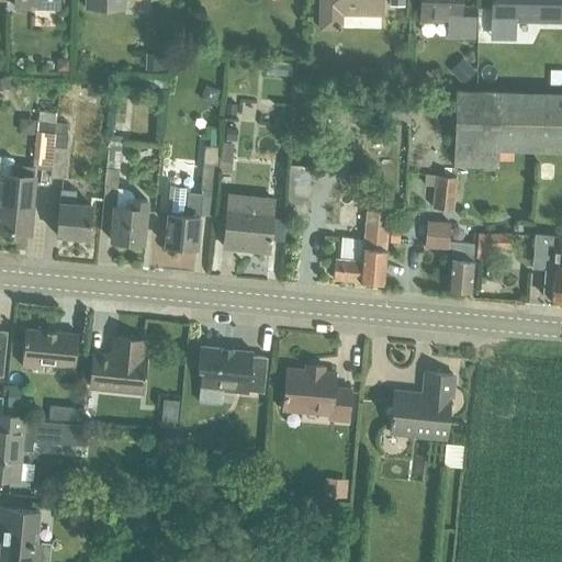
[(383,12),(383,0),(323,0),(323,26),(343,27),(344,11),(383,12)]
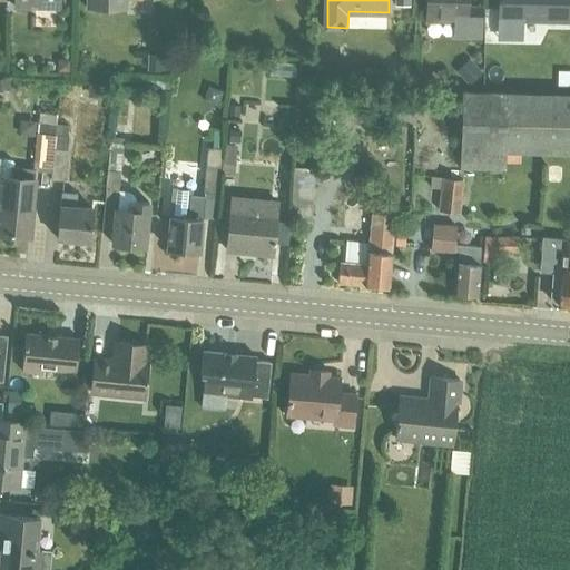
[(481,36),(482,3),(469,2),(468,0),(429,0),(429,16),(457,17),(455,35),(481,36)]
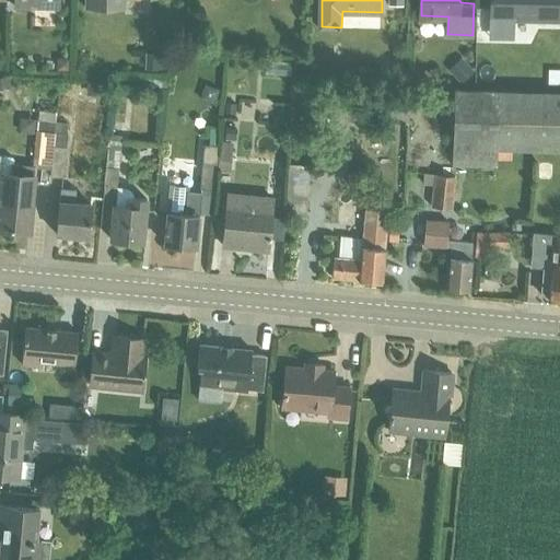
[(559,20),(559,0),(488,0),(488,20),(559,20)]
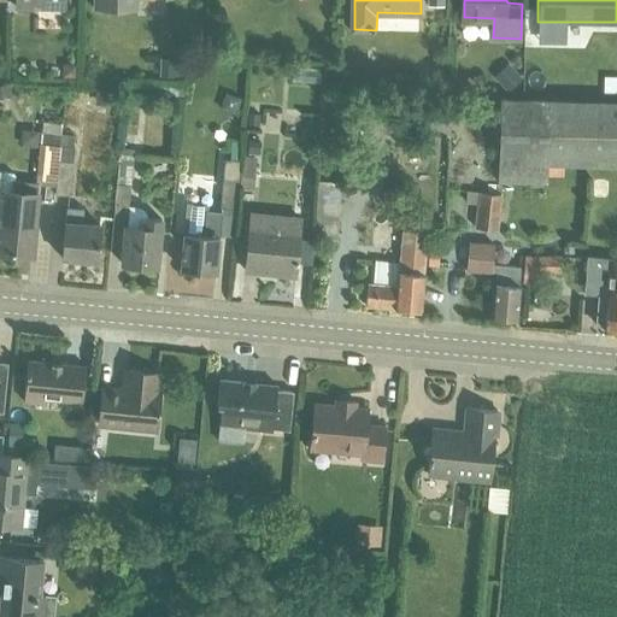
[(160,76),(183,76),(183,59),(160,58),(160,76)]
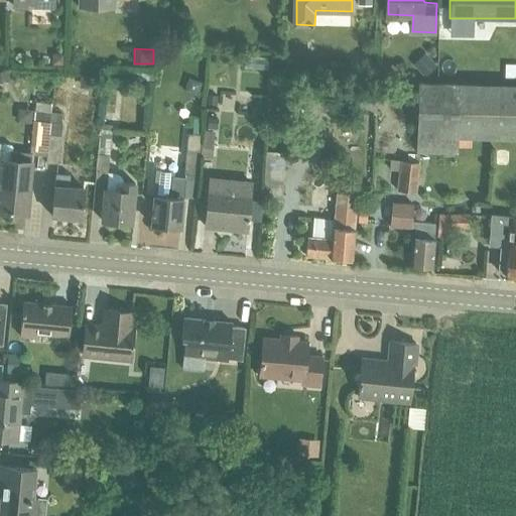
[(51,52),(51,65),(62,65),(63,53),(51,52)]
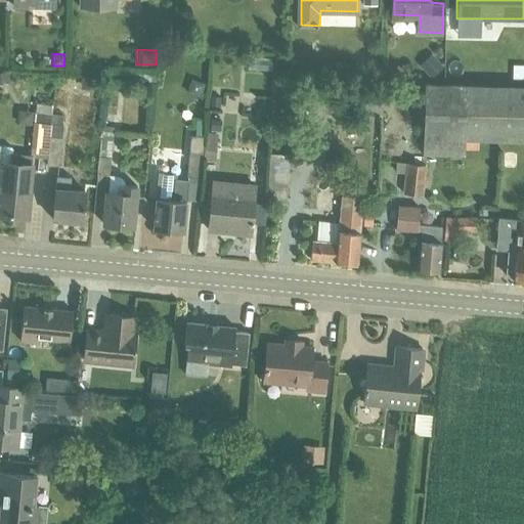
[(434,58),(423,69),(431,78),(442,68),(434,58)]
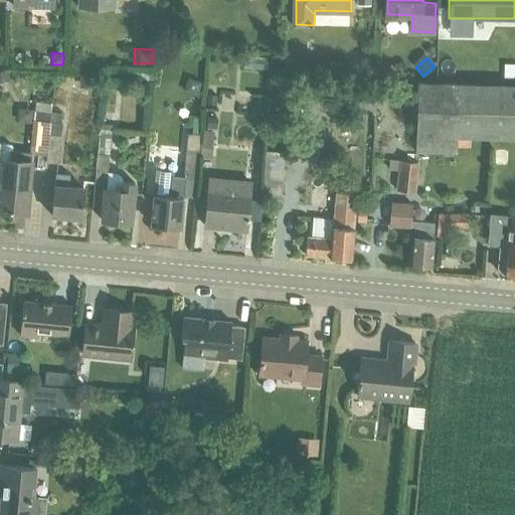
[(514,63),(504,63),(504,78),(514,78),(514,63)]
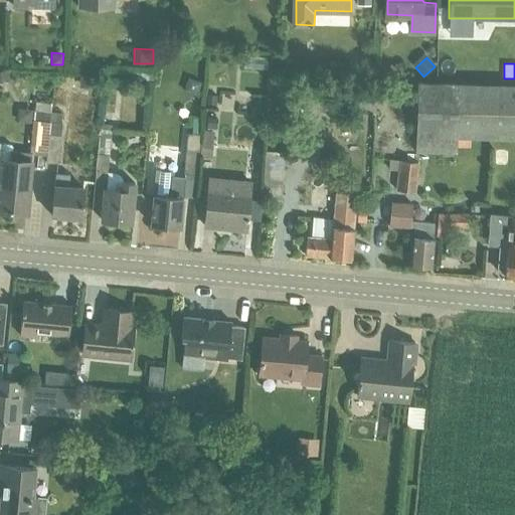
[(6,70),(0,70),(0,83),(9,81),(6,70)]
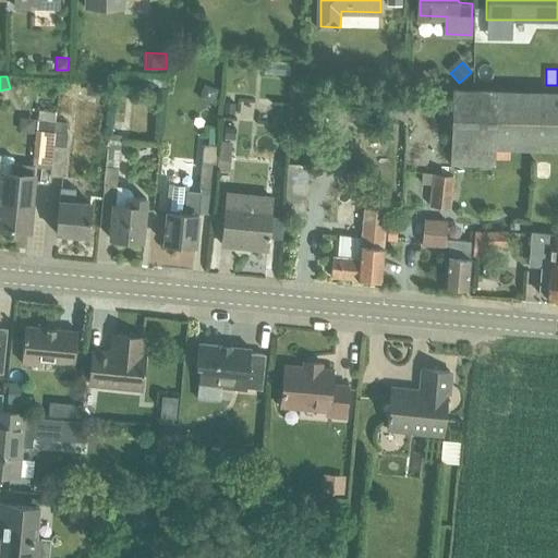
[(108,82),(88,80),(87,92),(107,94),(108,82)]
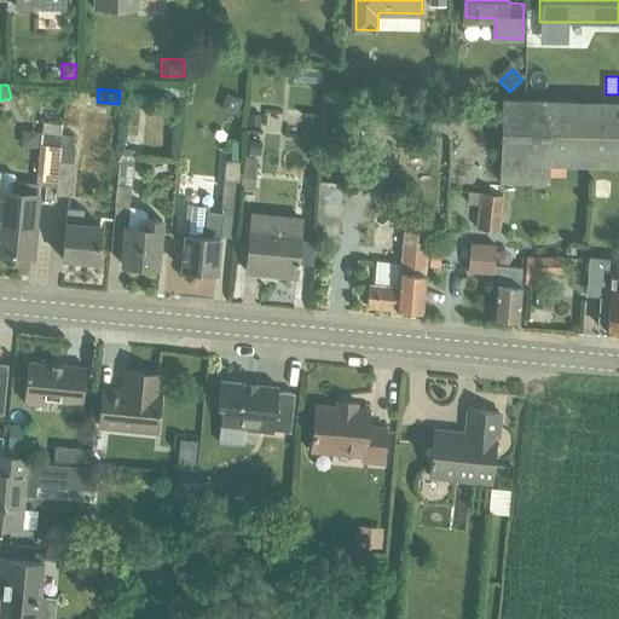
[(618,166),(618,100),(503,99),(502,183),(549,183),(550,165),(618,166)]
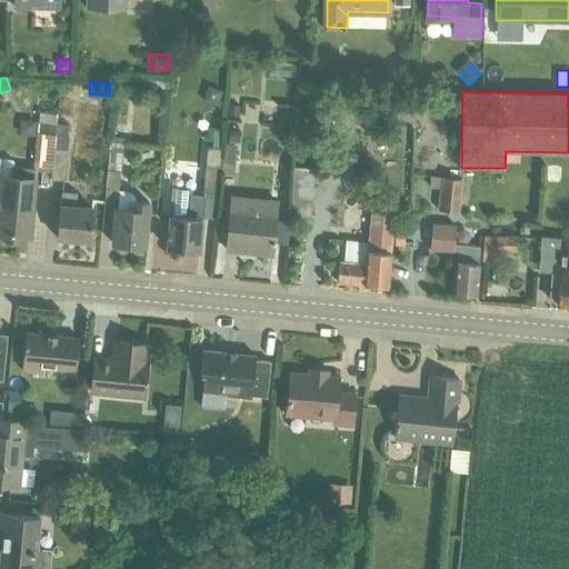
[(230,106),(229,117),(240,118),(241,107),(230,106)]
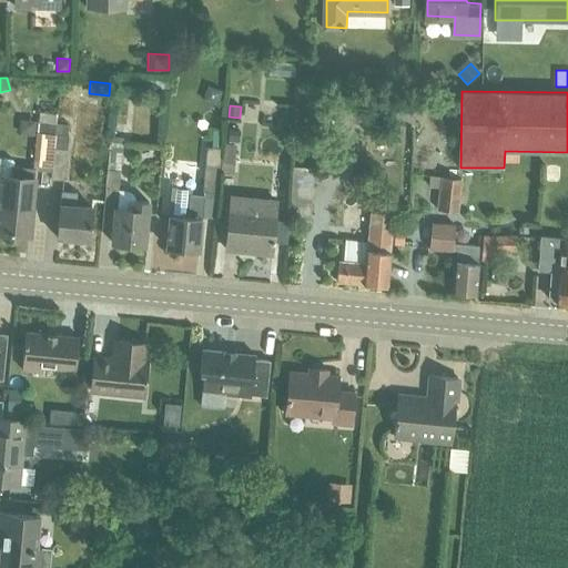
[(40,112),(39,122),(40,122),(57,123),(57,113),(40,112)]
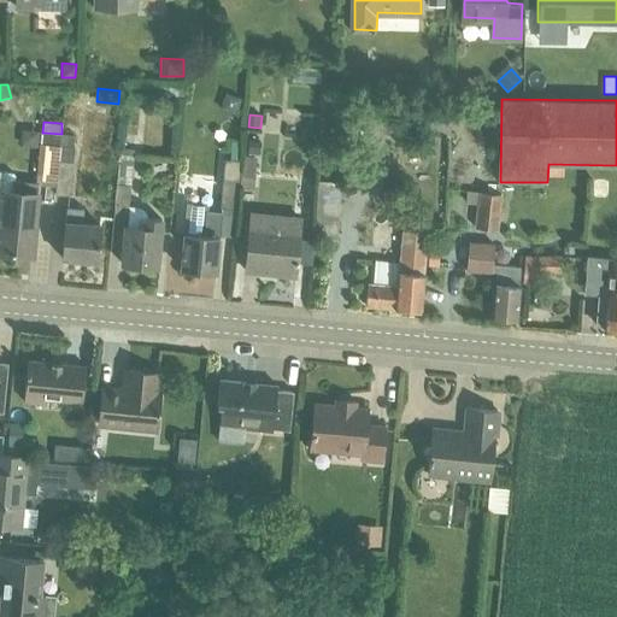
[(41,142),(41,124),(27,124),(25,142),(41,142)]
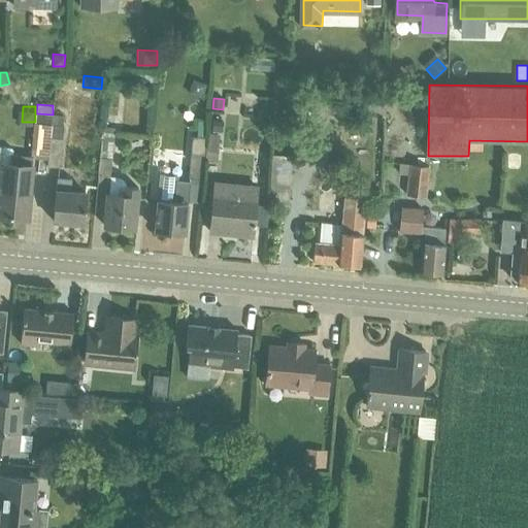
[(35,124),(32,154),(48,155),(52,125),(53,114),(37,113),(36,113),(35,124)]
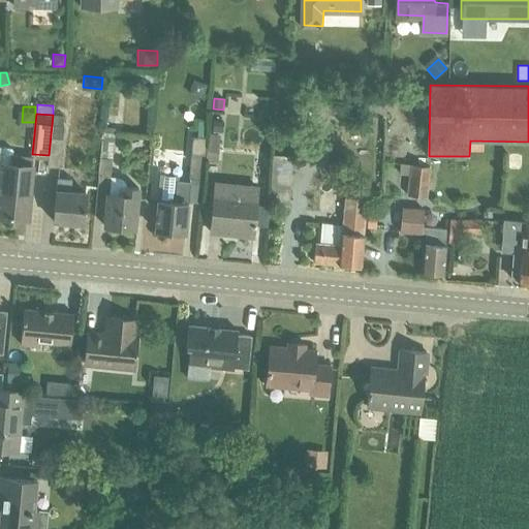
[(53,115),(52,125),(63,127),(64,116),(53,115)]
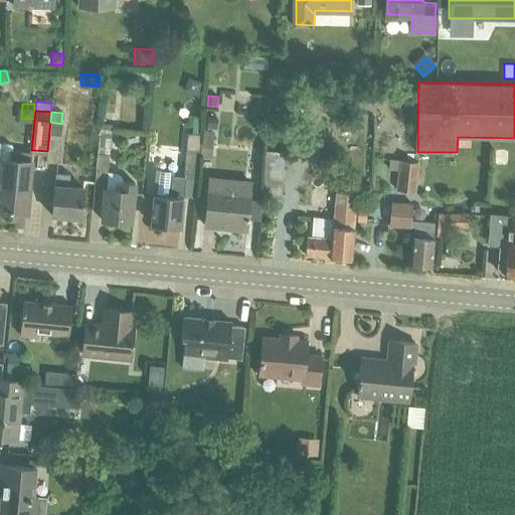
[(217,118),(207,117),(206,127),(216,128),(217,118)]
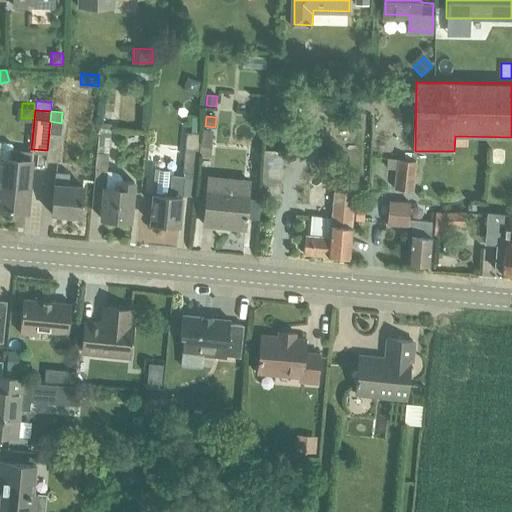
[(61,123),(50,121),(46,163),(57,164),(62,123),(61,123)]
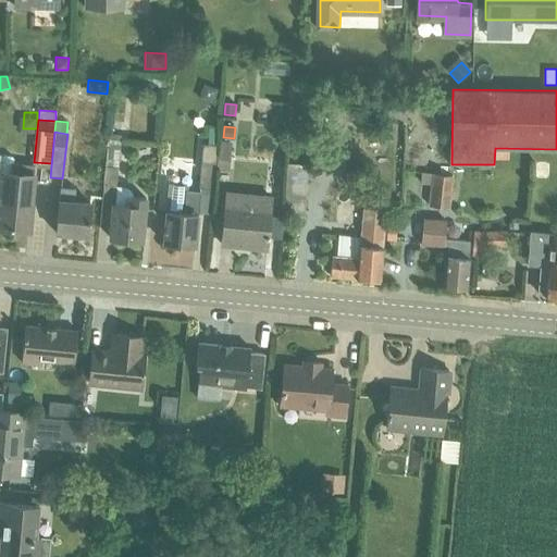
[(118,168),(121,135),(109,134),(106,166),(118,168)]
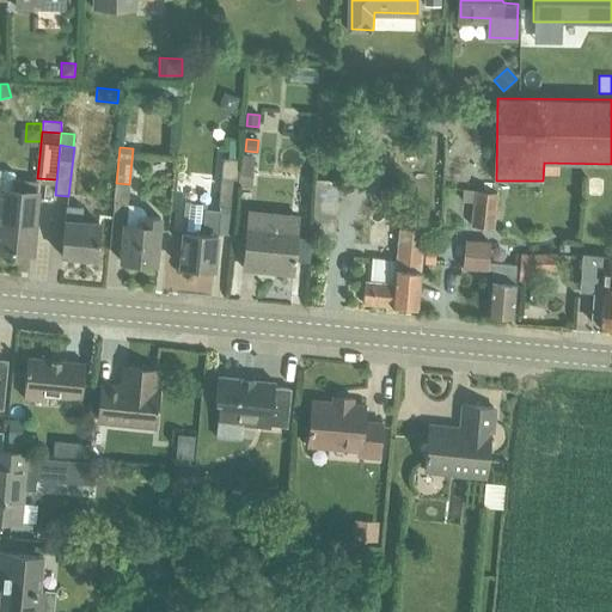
[(239,160),(237,188),(251,189),(254,157),(240,155),(239,160)]
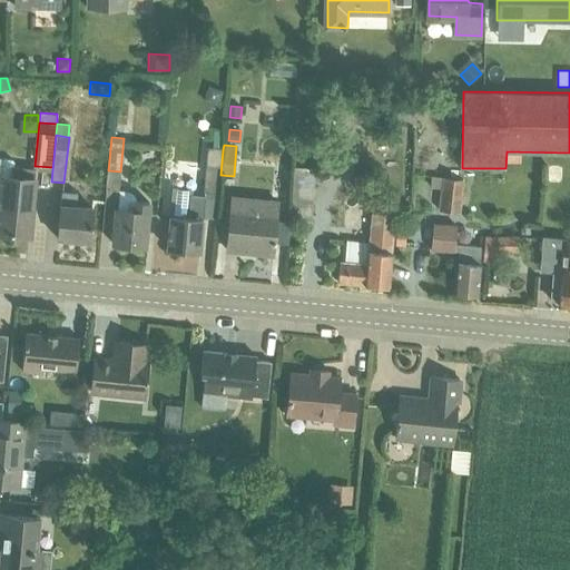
[(220,175),(223,149),(208,148),(205,192),(219,193),(220,175)]
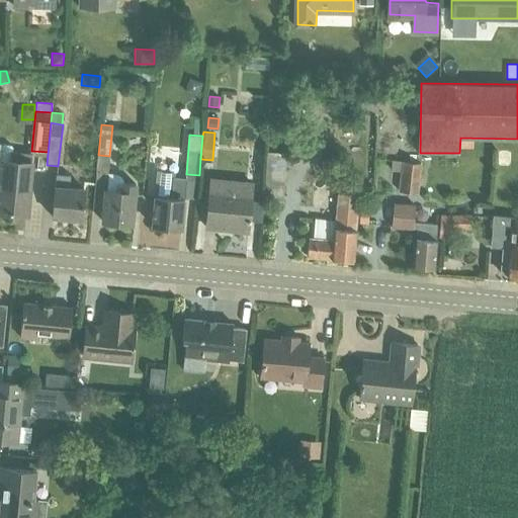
[(0,209),(27,213),(33,154),(12,152),(13,148),(10,144),(0,143),(0,209)]
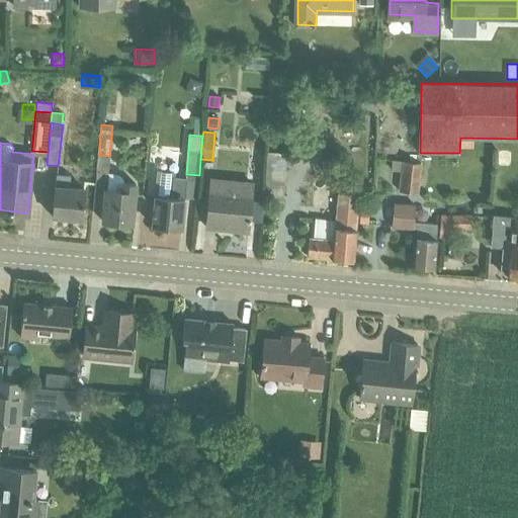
[(291,165),(291,155),(286,154),(286,153),(268,152),(266,201),(284,202),(286,165),(291,165)]
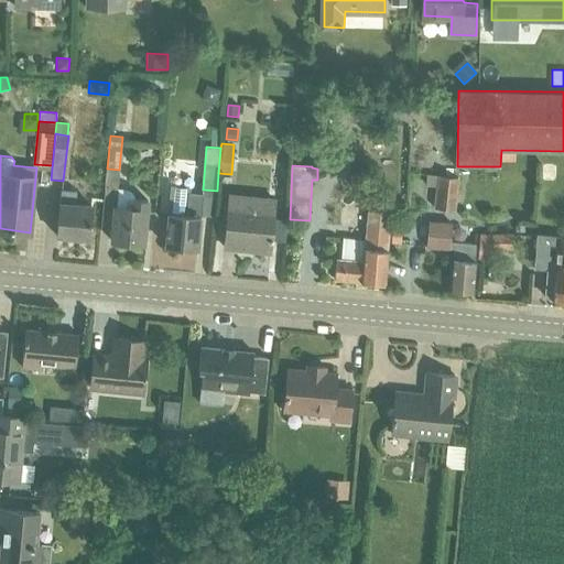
[(107,169),(104,201),(117,202),(116,206),(115,206),(112,229),(111,240),(143,243),(148,201),(136,199),(136,196),(134,194),(132,193),(131,191),(129,191),(118,188),(119,170),(107,169)]
